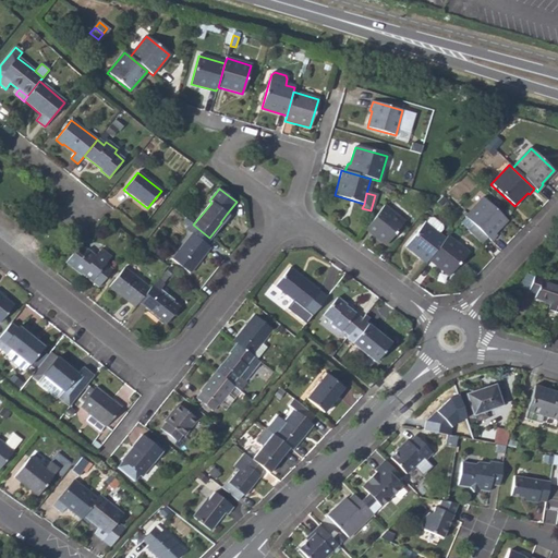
[(483,198),(465,217),(470,221),(489,240),(490,241),(496,234),(494,233),(507,221),(483,198)]
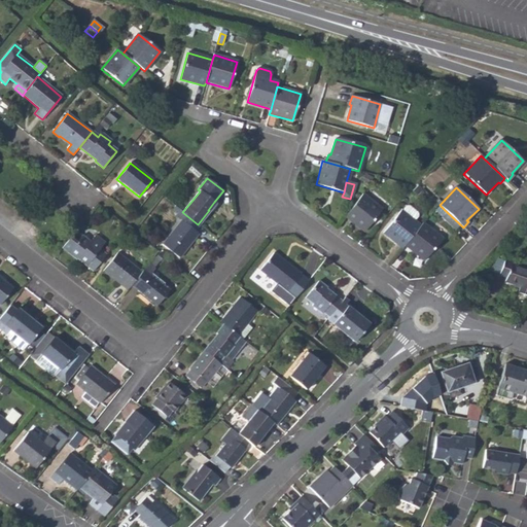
[(382,209),(362,194),(345,216),(364,232),(382,209)]
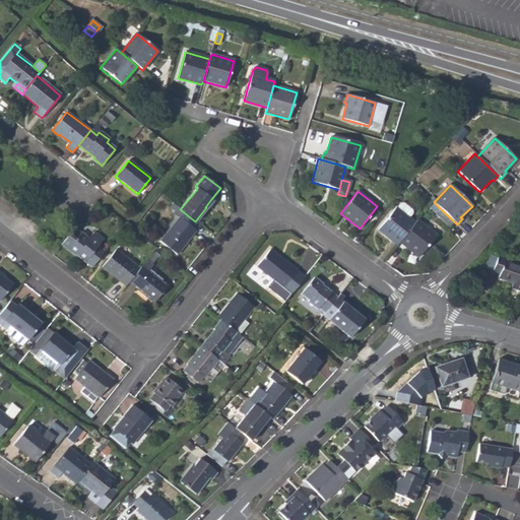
[(395,208),(408,218),(412,213),(411,211),(402,203),(399,203),(395,208)]
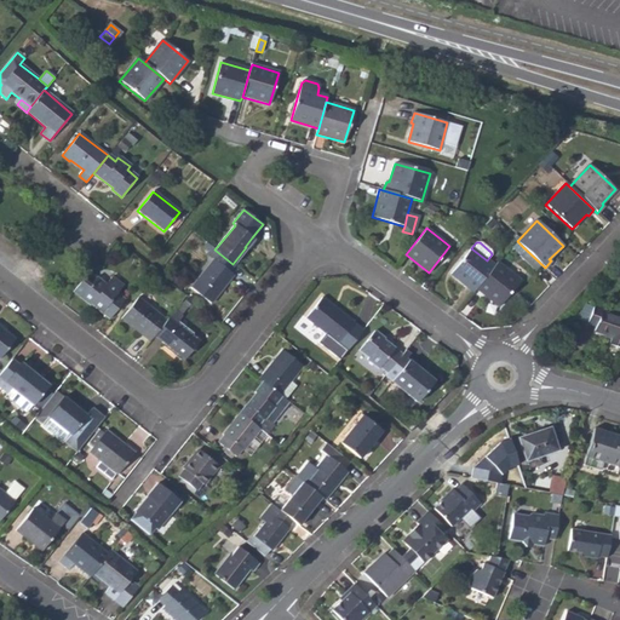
[(535,275),(544,267),(522,246),(514,256),(535,275)]
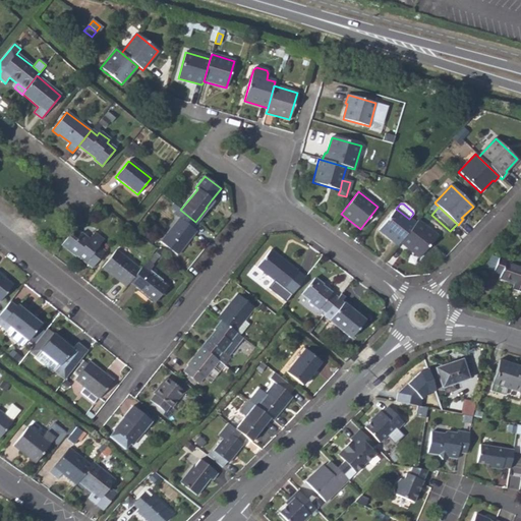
[(190,228),(195,222),(180,210),(178,208),(172,214),(178,219),(160,242),(176,255),(194,231),(190,228)]
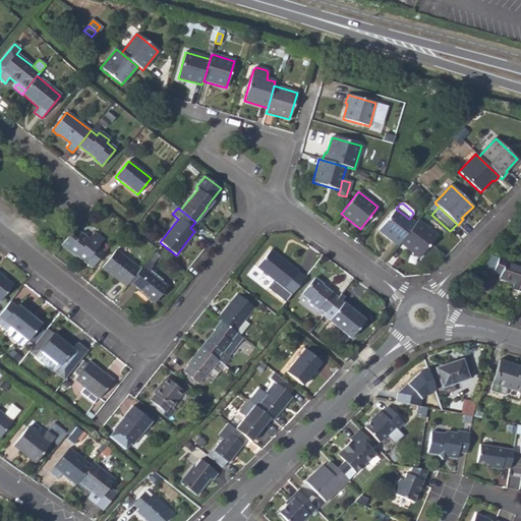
[(379,230),(398,245),(400,242),(415,224),(409,219),(396,209),(379,230)]
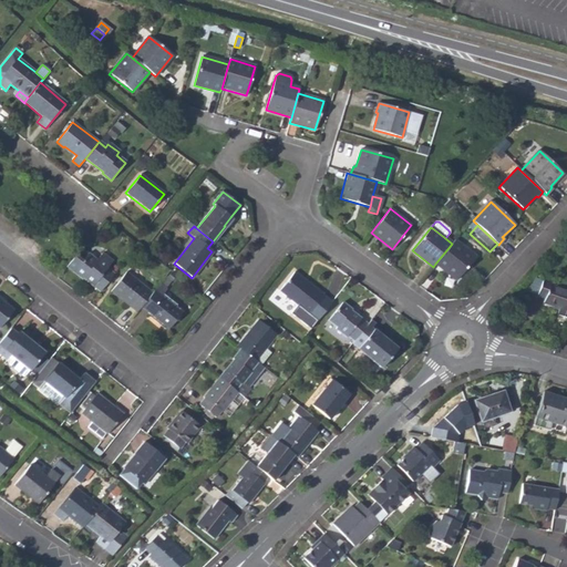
[(465,248),(454,240),(452,244),(435,264),(456,280),(475,257),(474,256),(465,248)]
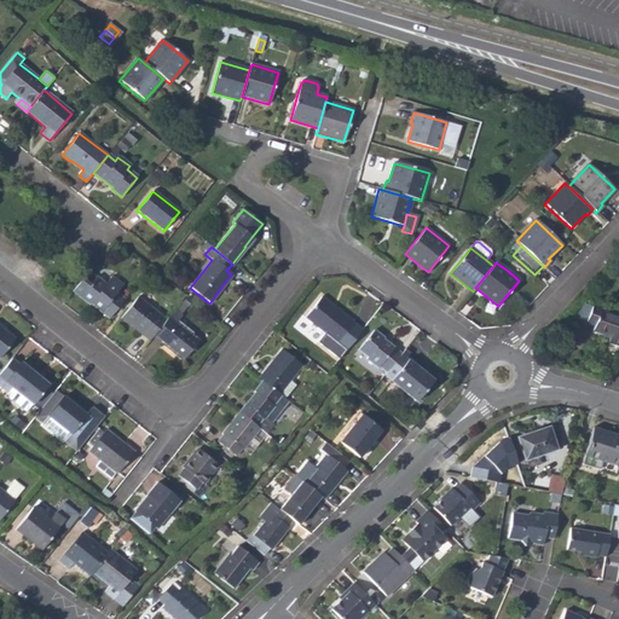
[(508,271),(518,279),(521,276),(510,267),(508,271)]
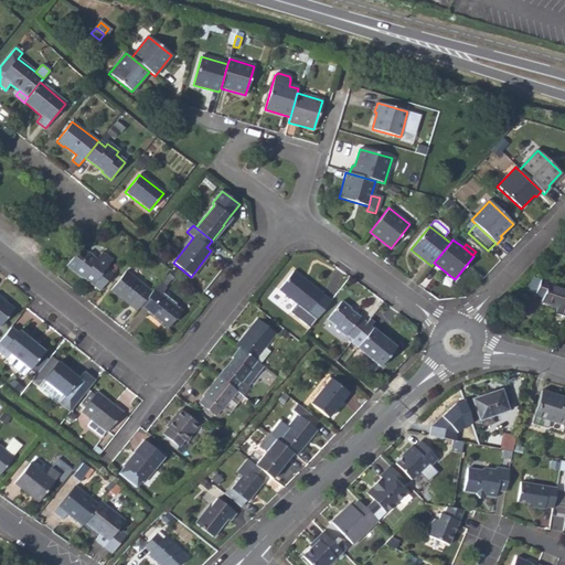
[(83,277),(99,290),(113,274),(106,268),(108,264),(99,256),(95,259),(87,253),(73,272),(82,278),(83,277)]
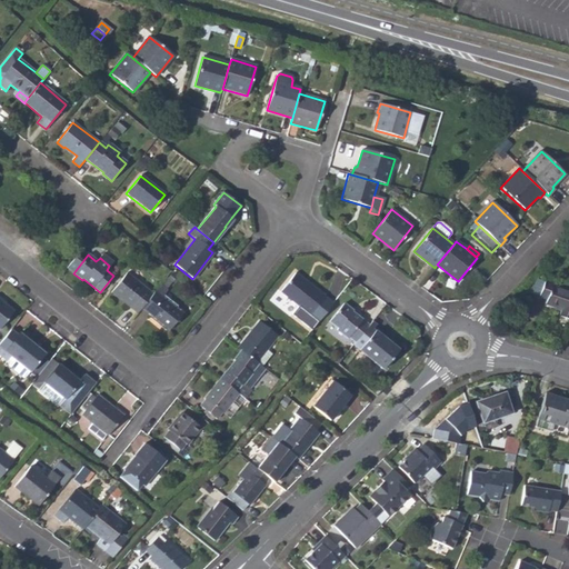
[(111,292),(137,313),(140,309),(152,295),(126,273),(111,292)]
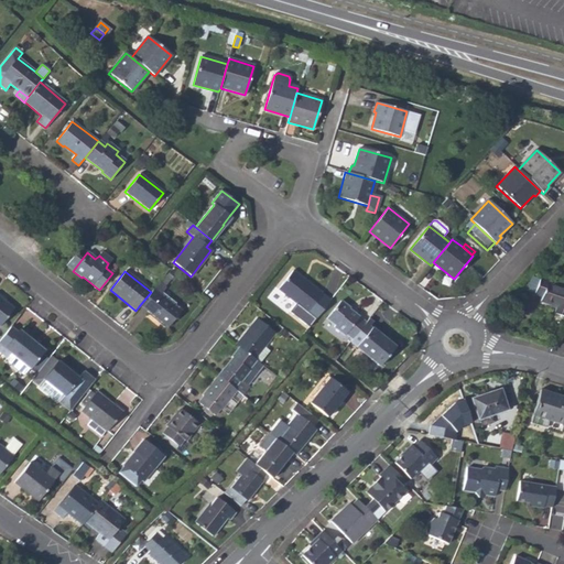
[(292,312),(311,326),(331,301),(292,272),(274,294),(286,305),(291,300),(297,304),(292,312)]
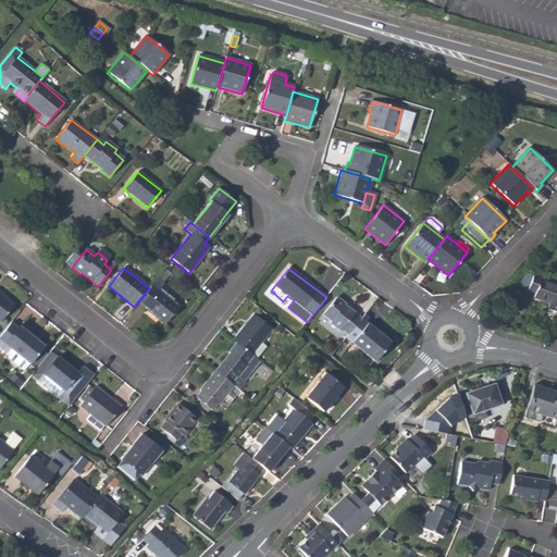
[(528,291),(532,276),(523,273),(519,287),(528,291)]
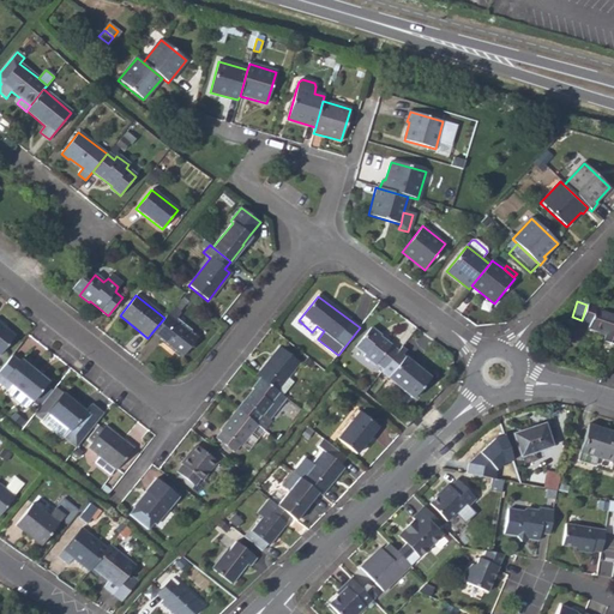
[(603,342),(613,344),(613,315),(595,309),(596,307),(587,305),(582,320),(590,323),(589,327),(605,333),(603,342)]
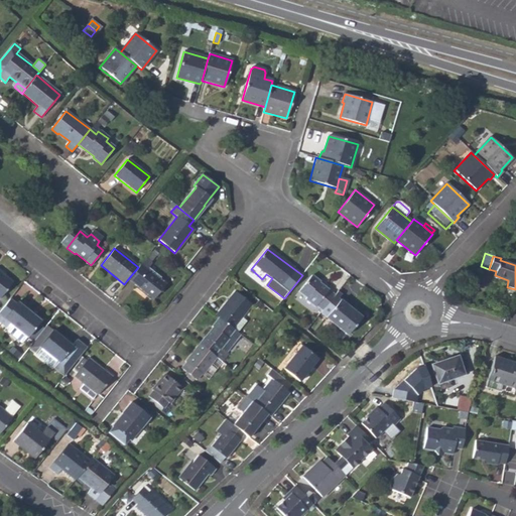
[(149,262),(145,258),(138,267),(127,280),(153,300),(165,284),(144,267),(149,262)]
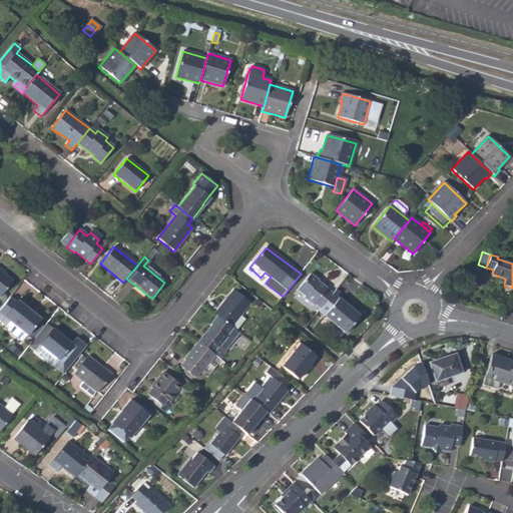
[(0,296),(12,281),(0,271),(0,296)]
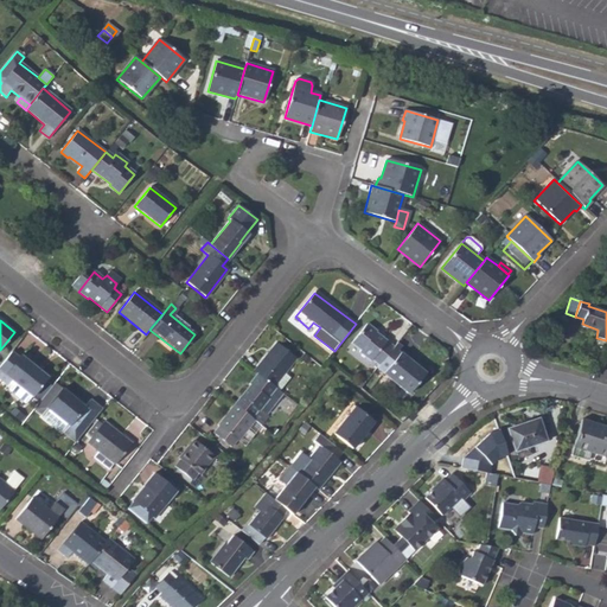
[(371,359),(378,365),(393,347),(374,333),(375,332),(364,324),(350,343),(360,351),(358,353),(370,362),(371,359)]
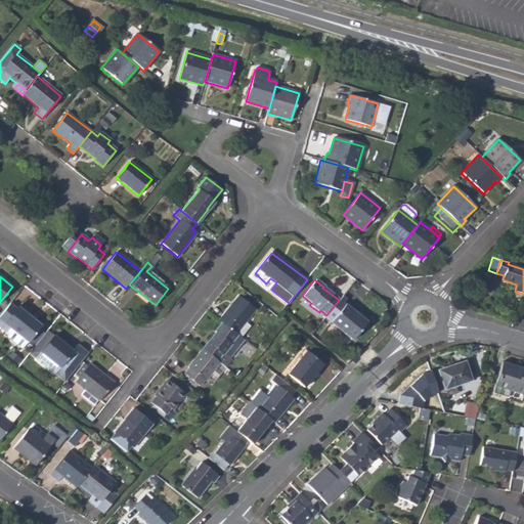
[(237,296),(218,320),(221,322),(234,333),(244,321),(254,309),(237,296)]
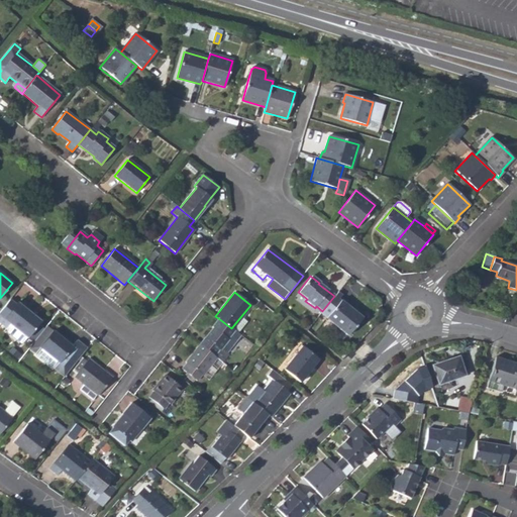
[(9,324),(27,338),(39,322),(16,303),(14,305),(8,300),(0,310),(0,322),(5,327),(9,324)]
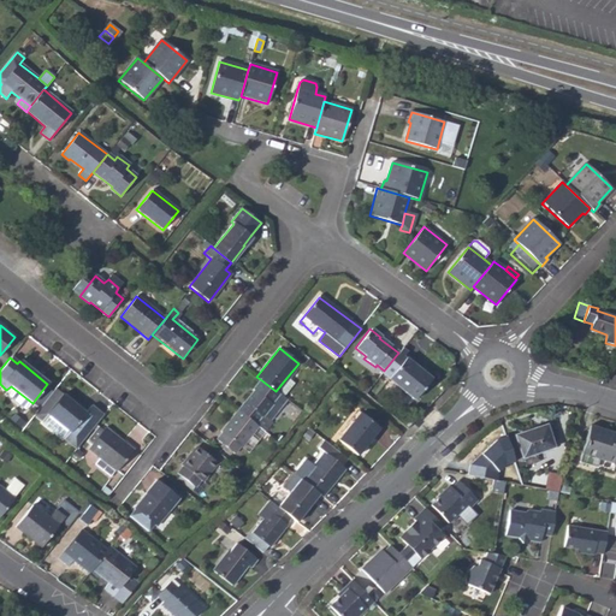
[(389,378),(414,400),(431,380),(406,359),(389,378)]
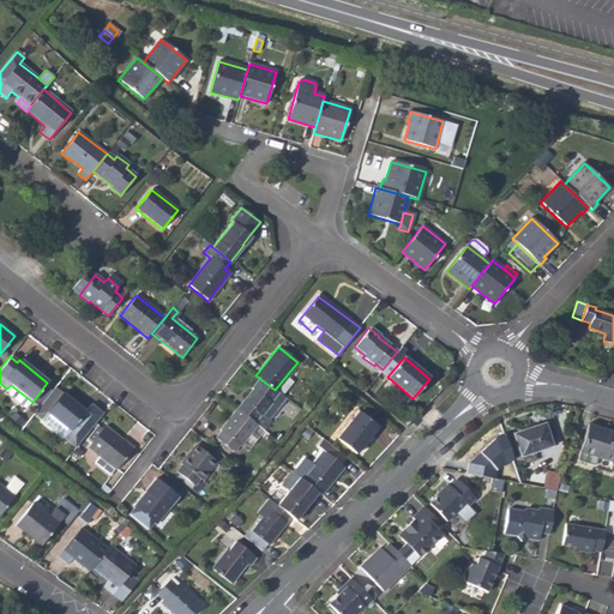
[(276,392),(281,396),(292,383),(286,377),(275,390),(276,392)]
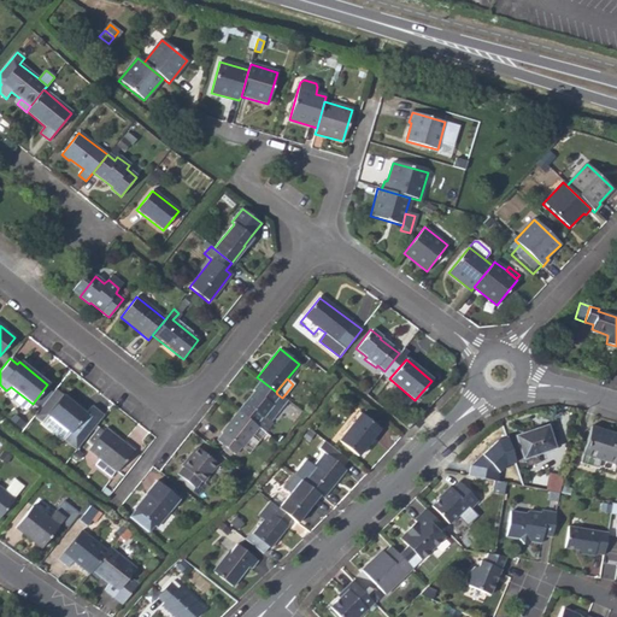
[(271,404),(277,394),(276,392),(260,380),(252,391),(253,392),(238,411),(258,427),(262,430),(268,423),(263,418),(272,405),(271,404)]
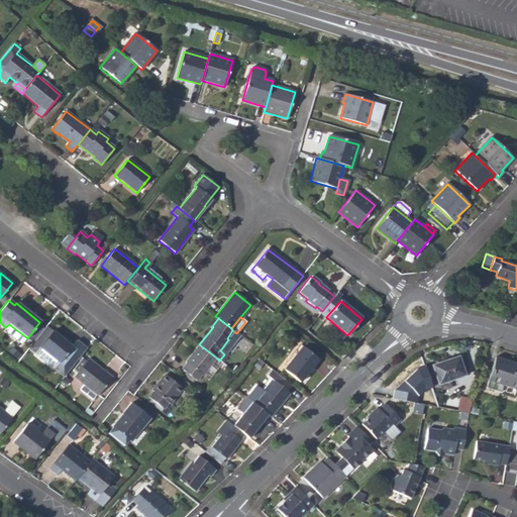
[(52,331),(45,326),(28,348),(34,353),(39,347),(52,331)]
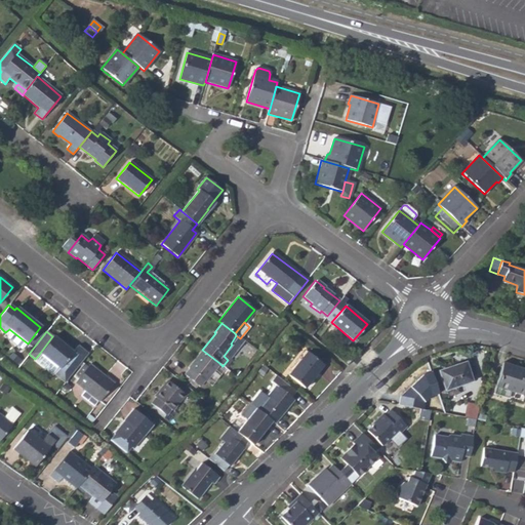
[(224,356),(228,360),(243,340),(240,338),(236,335),(231,344),(232,345),(224,356)]
